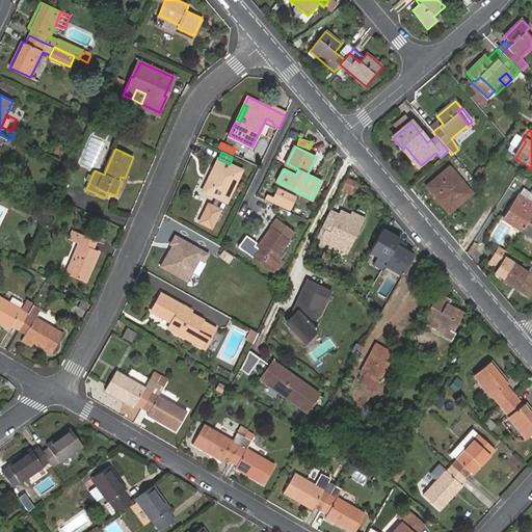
[(216,196),(225,202),(242,169),(230,164),(218,159),(204,190),(216,196)]
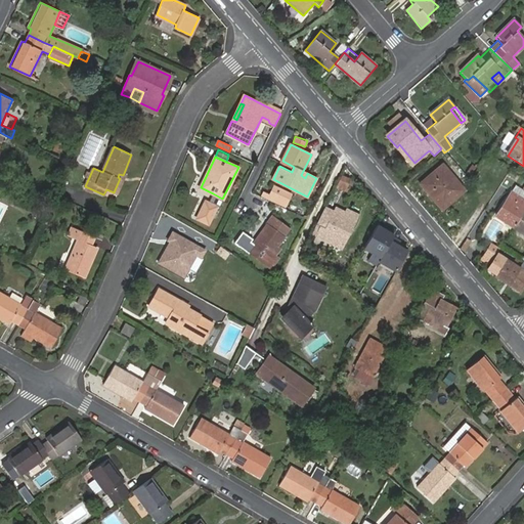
[(68,168),(60,165),(56,172),(64,176),(68,168)]
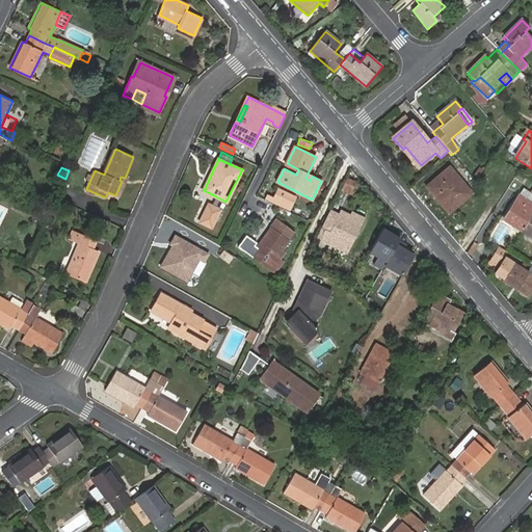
[(449,168),(426,186),(448,213),(472,194),(449,168)]
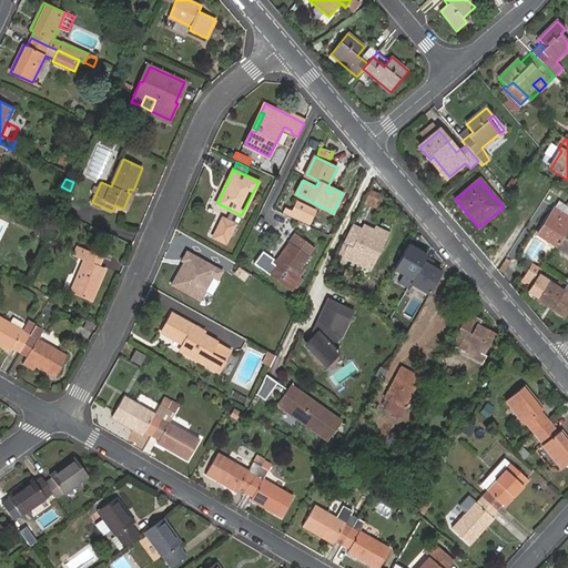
[(138,189),(134,188),(133,190),(129,189),(128,192),(130,193),(123,209),(128,211),(138,189)]
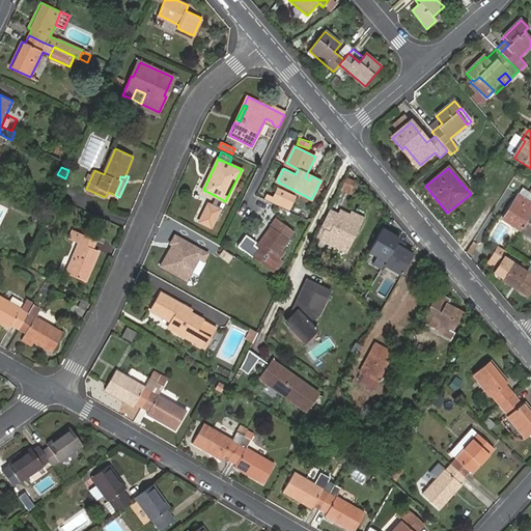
[(347,194),(354,182),(345,177),(339,190),(347,194)]
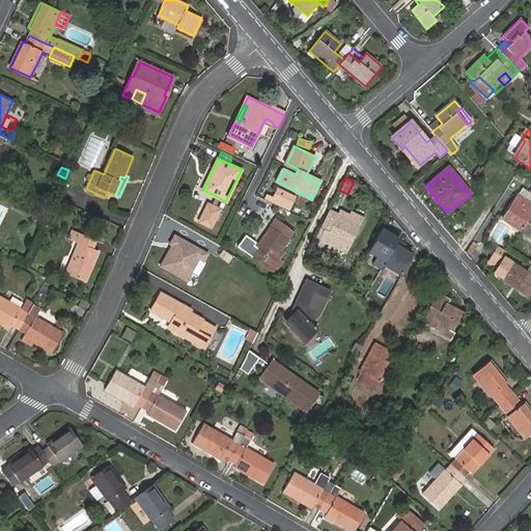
[(279,189),(274,199),(290,207),(295,197),(279,189)]
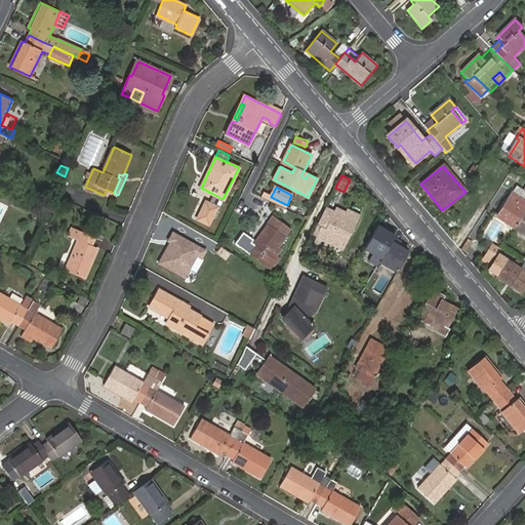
[(512,194),(524,201),(524,193),(516,188),(512,194)]
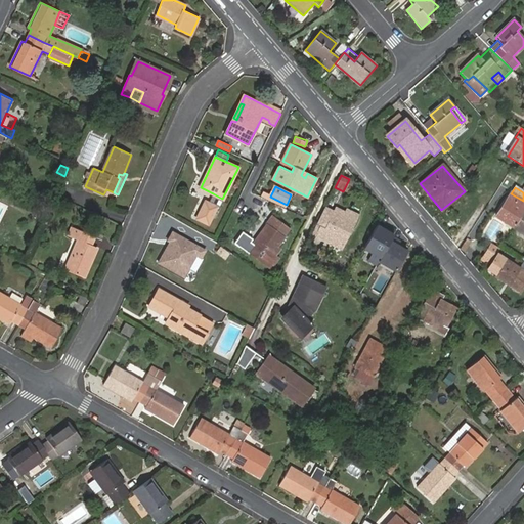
[(218,208),(222,199),(213,193),(208,203),(216,207),(218,208)]
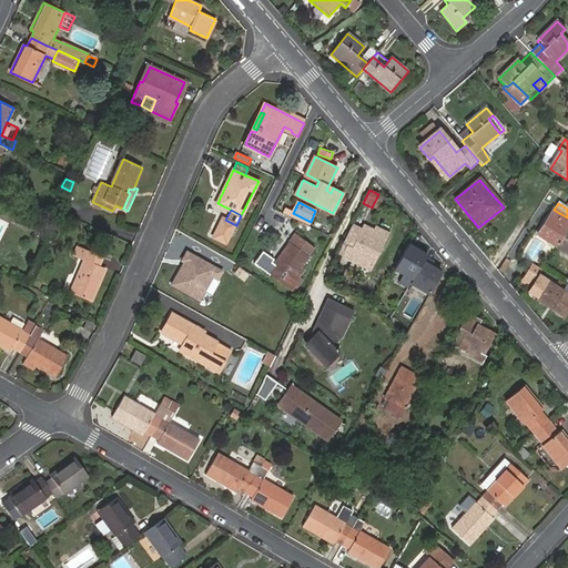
[(538,234),(557,247),(567,230),(567,217),(554,210),(538,234)]
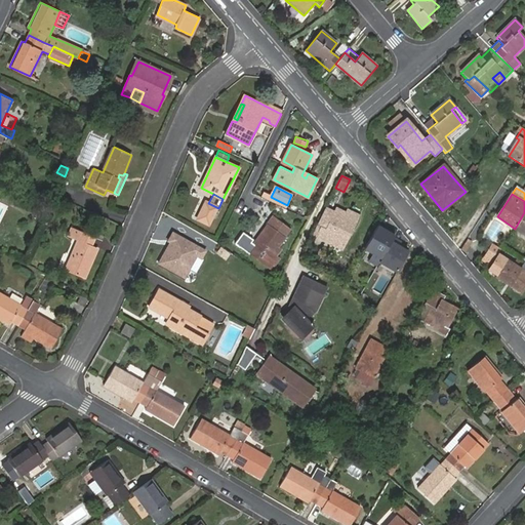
[(268,196),(266,201),(286,210),(288,206),(287,205),(271,197),(268,196)]
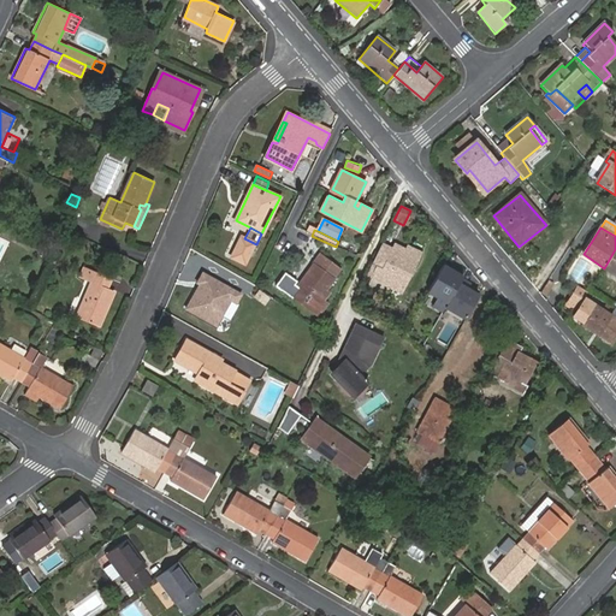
[(243,262),(254,243),(244,238),(241,236),(231,256),(243,262)]
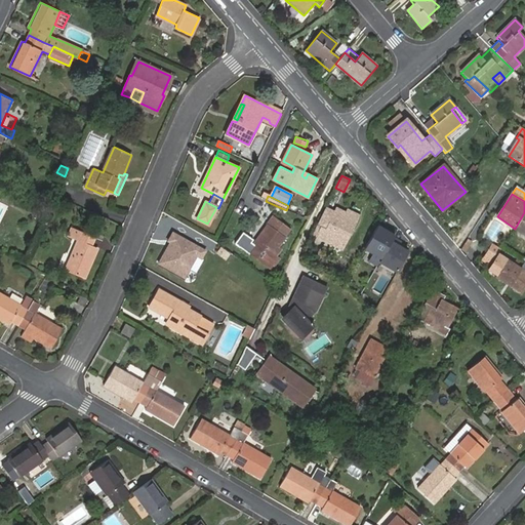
[(325,208),(317,225),(312,234),(342,248),(358,215),(349,210),(347,213),(345,218),(338,215),(325,208)]
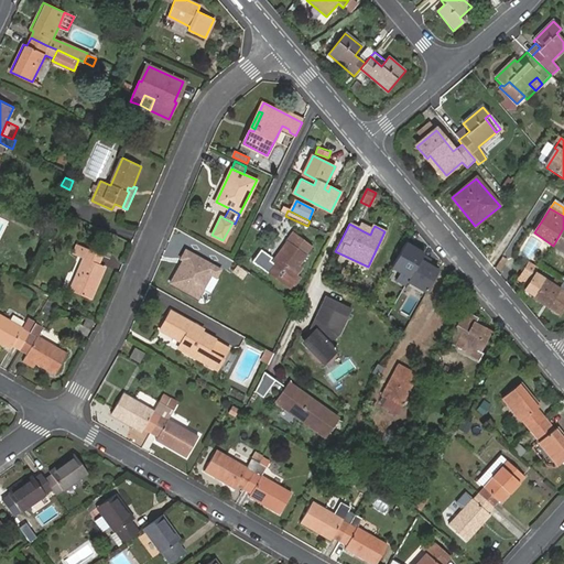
[(563,228),(553,246),(563,252),(563,228)]
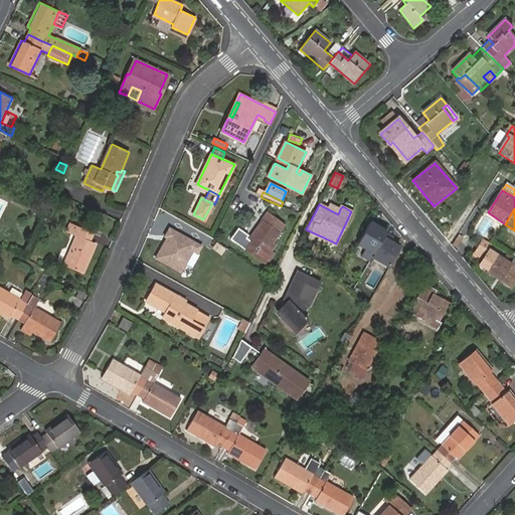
[(252,235),(251,237),(254,239),(247,248),(265,262),(274,249),(270,246),(285,223),(269,212),(252,235)]
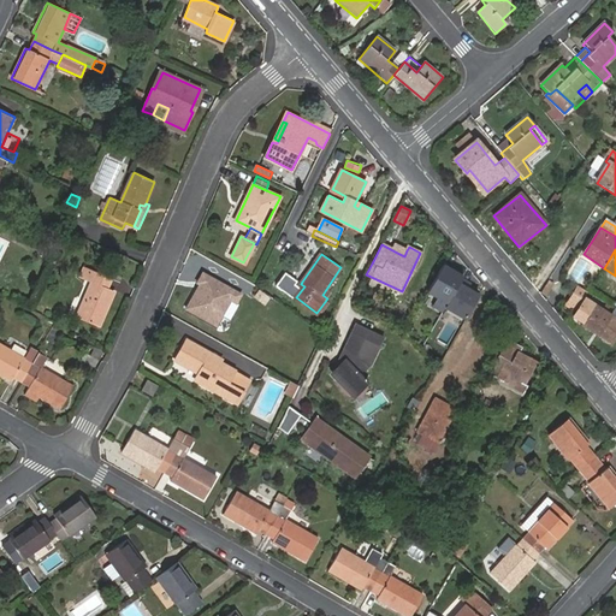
[(463,276),(442,264),(426,292),(436,298),(432,307),(442,313),(463,276)]
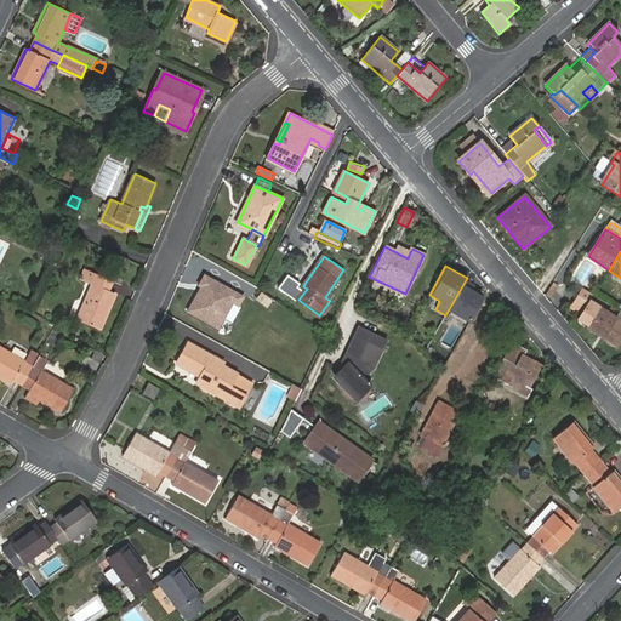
[(112,279),(92,271),(89,281),(92,284),(79,319),(100,328),(115,292),(109,289),(112,279)]
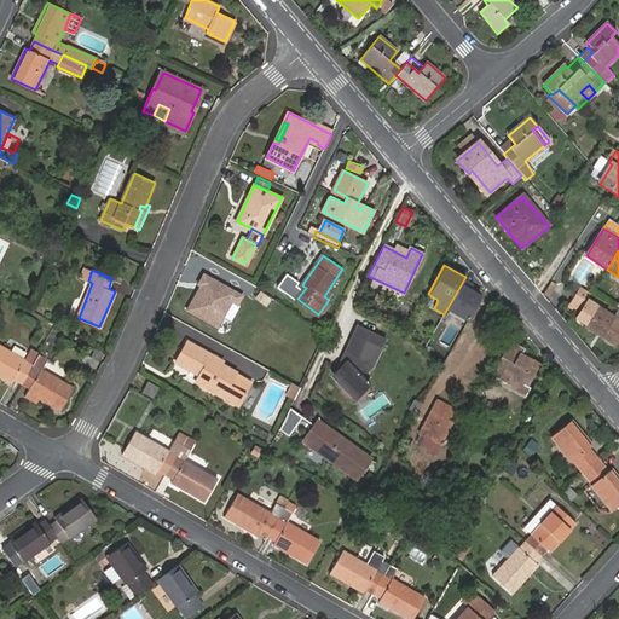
[(302,285),(304,283),(289,273),(279,287),(298,299),(306,288),(302,285)]
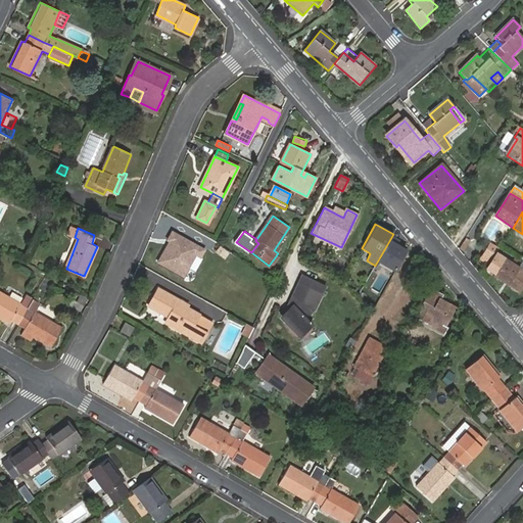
[(205,249),(173,232),(169,240),(171,241),(175,243),(173,247),(169,245),(159,262),(184,276),(196,253),(201,256),(205,249)]
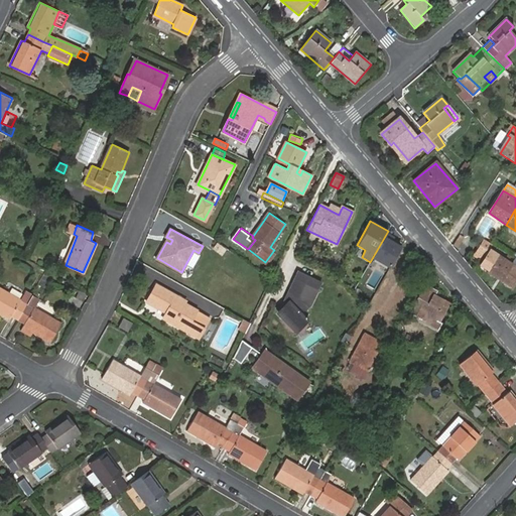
[(386,234),(373,257),(390,267),(401,248),(398,247),(391,243),(394,238),(386,234)]
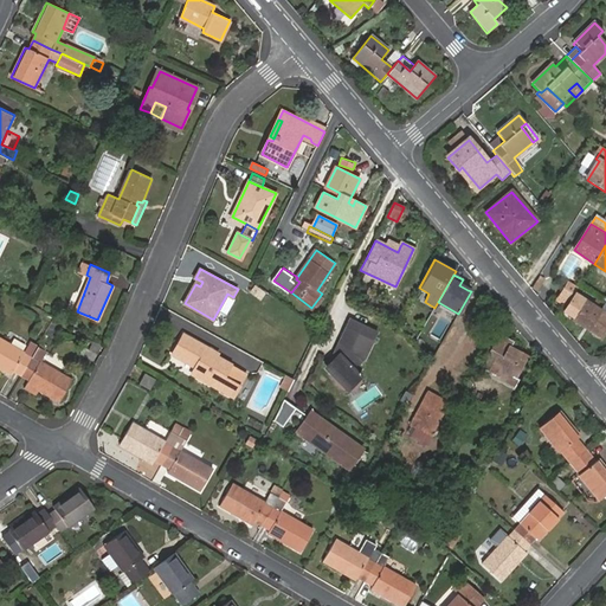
[(359,292),(365,282),(356,277),(352,288),(359,292)]
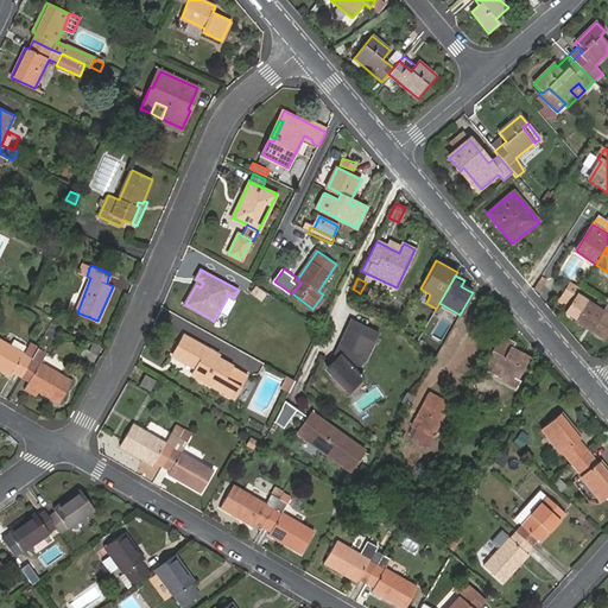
[(473,285),(464,280),(461,286),(469,291),(473,285)]
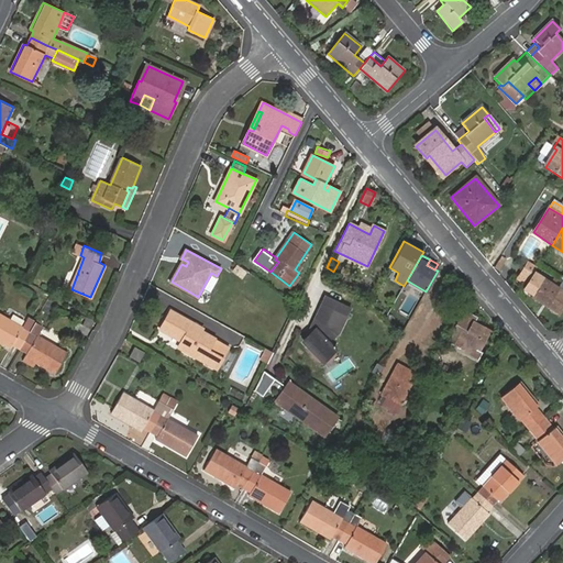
[(527,285),(537,268),(529,263),(519,279),(527,285)]
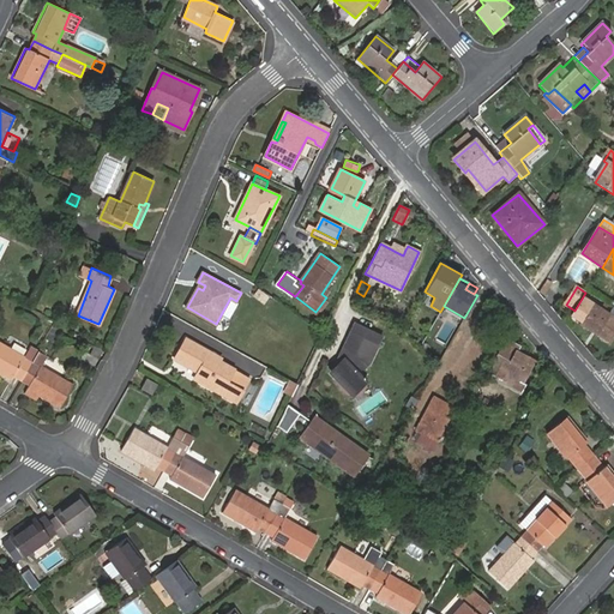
[(613,319),(593,306),(579,326),(609,345),(613,337),(613,319)]
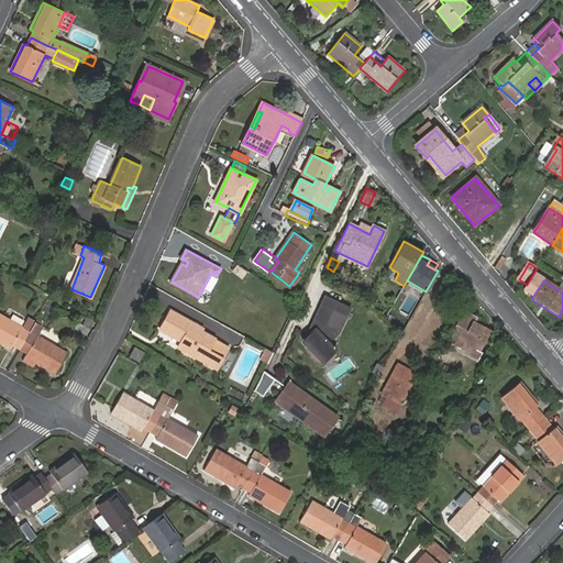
[(324,296),(320,304),(345,317),(349,309),(324,296)]
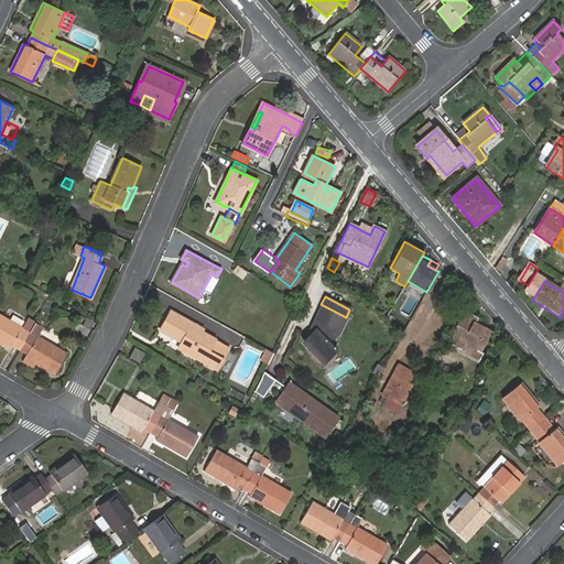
[(321,304),(314,318),(337,335),(346,317),(321,304)]
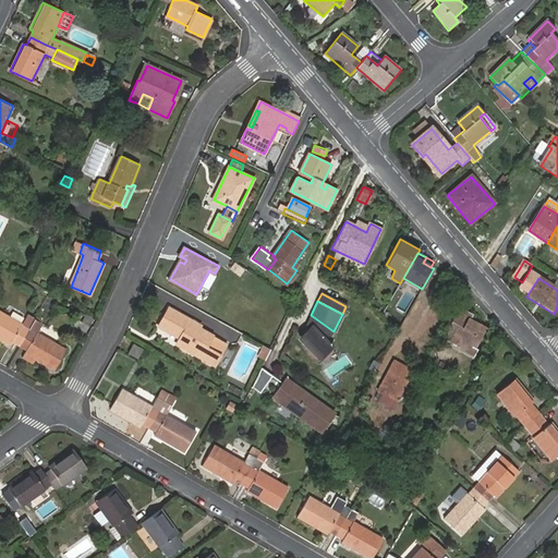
[(208,348),(215,337),(202,329),(203,327),(170,308),(160,327),(180,338),(178,344),(217,366),(222,356),(208,348)]
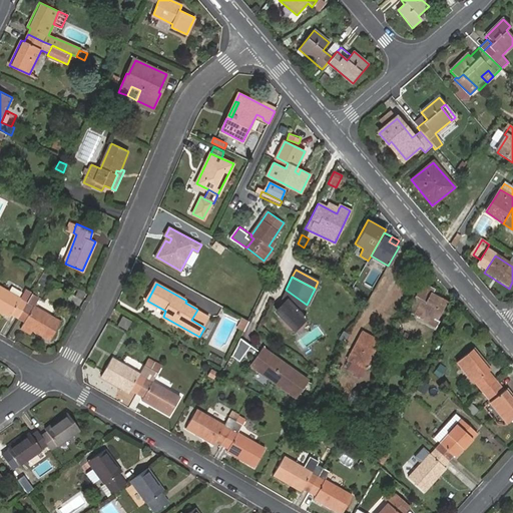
[(438,307),(442,299),(433,294),(435,290),(424,284),(417,298),(421,300),(415,314),(423,318),(425,314),(431,317),(428,322),(436,327),(439,321),(437,320),(442,310),(438,307)]
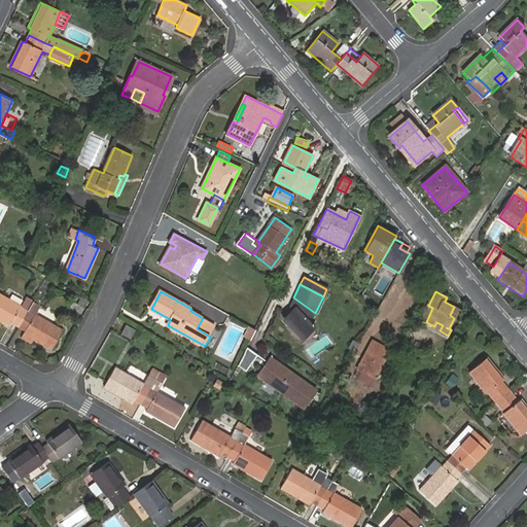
[(12,321),(20,325),(33,302),(27,297),(22,305),(0,293),(0,317),(11,324),(12,321)]
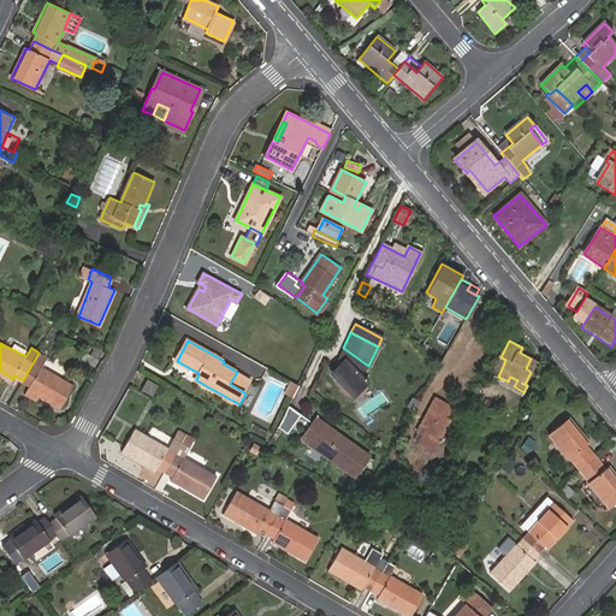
[(343,348),(339,356),(365,369),(368,366),(343,348)]
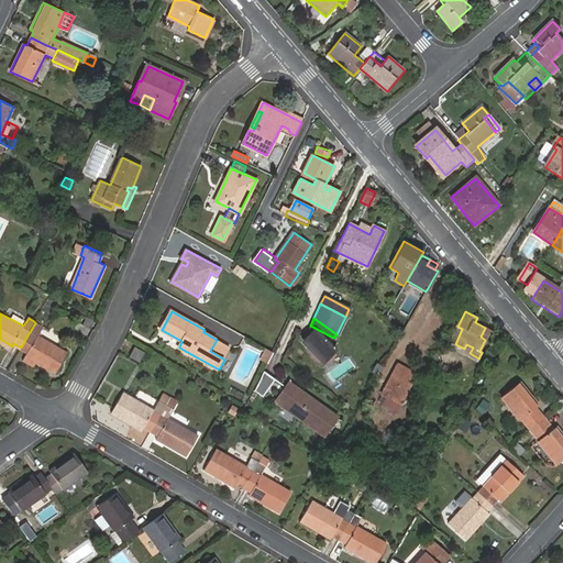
[(35,322),(21,348),(28,352),(26,354),(36,361),(55,372),(67,352),(37,335),(42,326),(35,322)]
